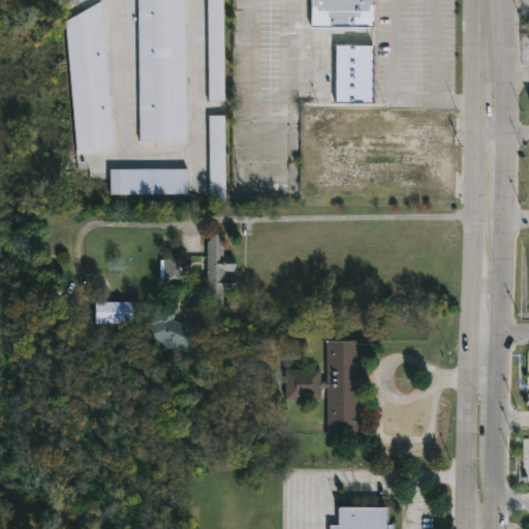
[(136,0),(138,142),(187,142),(184,0),(136,0)]
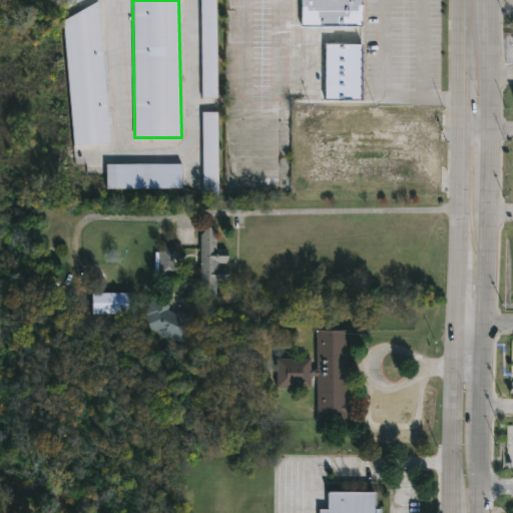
[(215,0),(200,0),(201,99),(216,99),(215,0)]
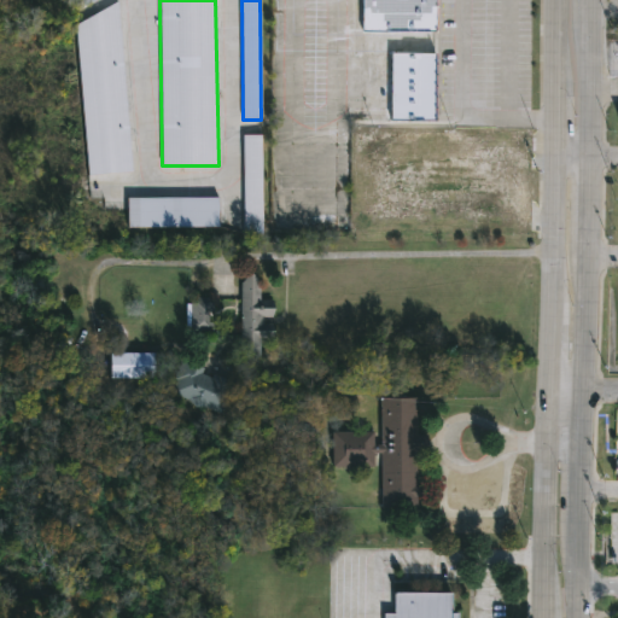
[(433,0),(433,31),(359,31),(359,0),(433,0)]
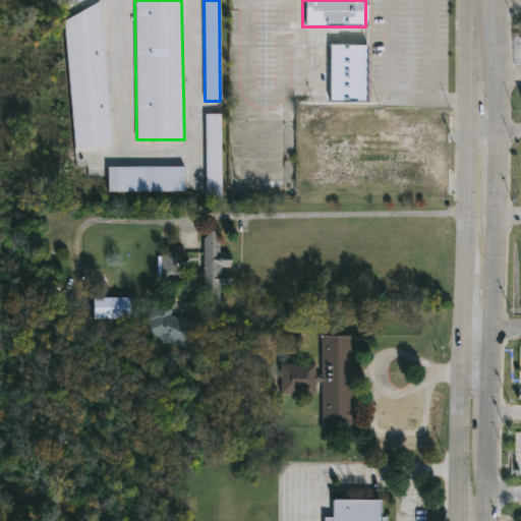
[(112,146),(101,10),(63,13),(74,149),(112,146)]
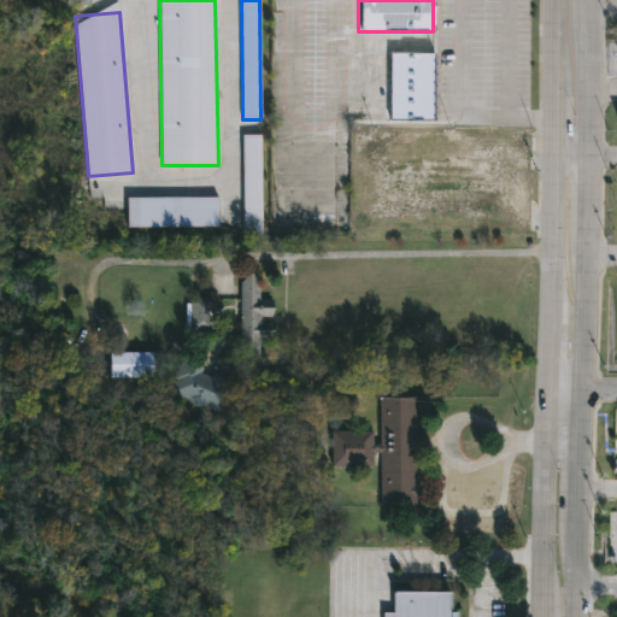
[(391,53),(391,119),(434,121),(434,54),(391,53)]
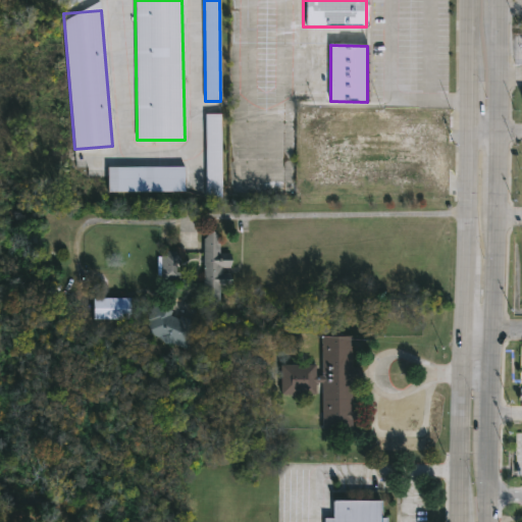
[(222,198),(221,114),(205,114),(206,198),(222,198)]
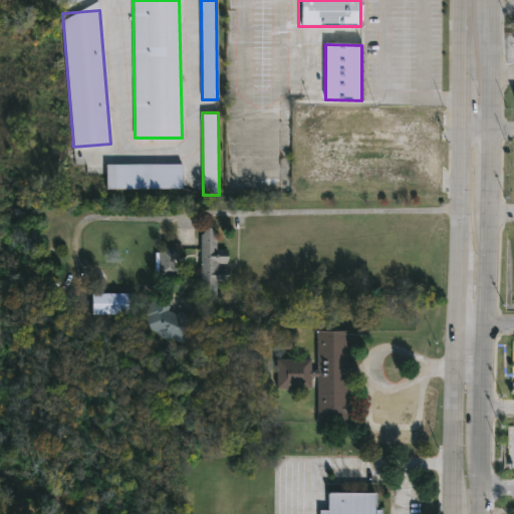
[(105,190),(182,190),(182,165),(105,165),(105,190)]
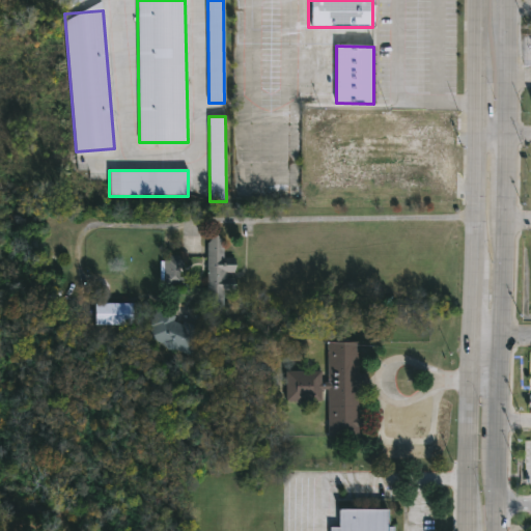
[(224,261),(234,261),(234,294),(223,294),(223,300),(207,300),(207,239),(224,239),(224,261)]
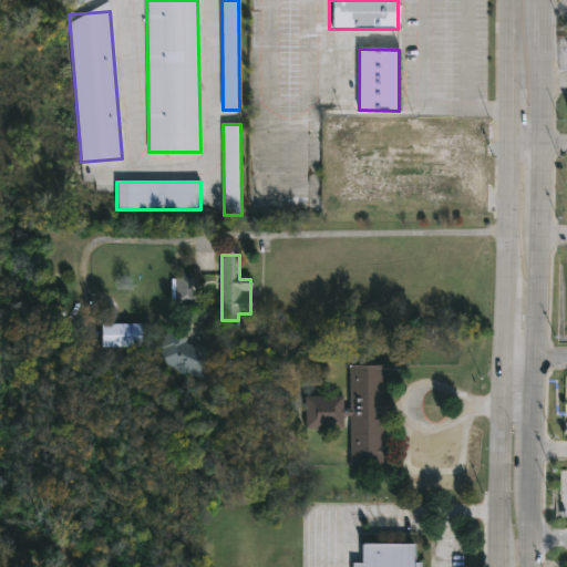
[(195,275),(195,306),(172,306),(172,275),(195,275)]
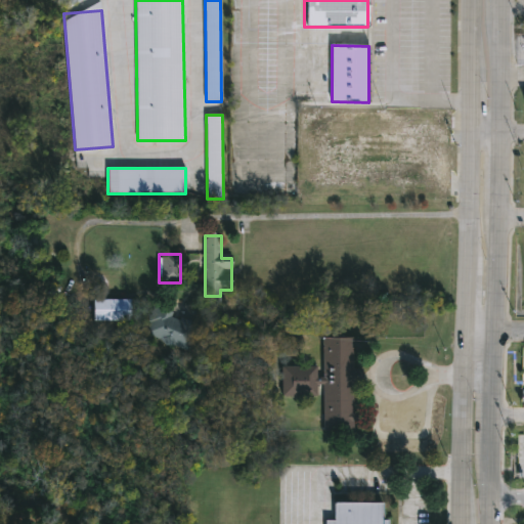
[(130,300),(130,321),(93,321),(93,300),(130,300)]
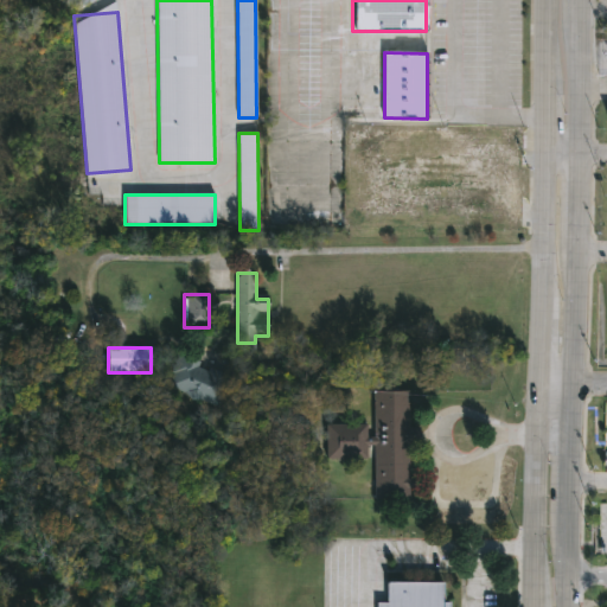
[(228,372),(218,406),(165,389),(176,356),(228,372)]
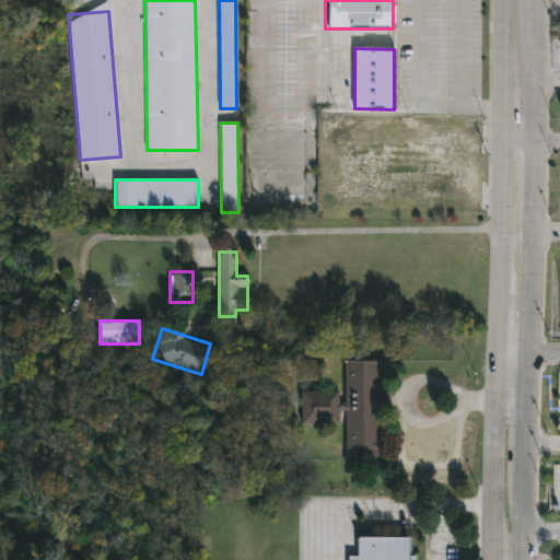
[(346,461),(345,422),(302,423),(301,392),(343,392),(343,361),(377,361),(378,459),(346,461)]
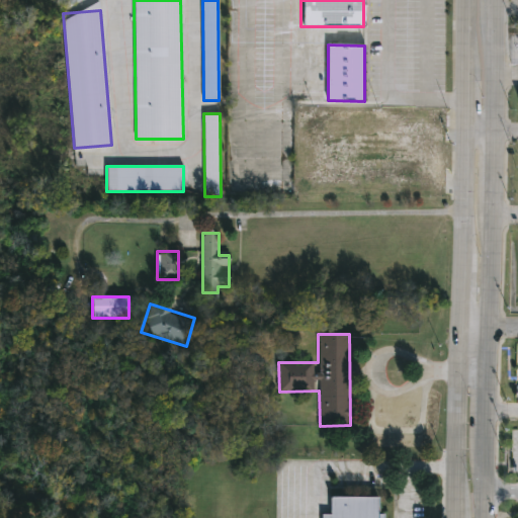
[(377,515),(382,515),(382,517),(319,517),(319,513),(329,513),(329,496),(377,496),(377,515)]
